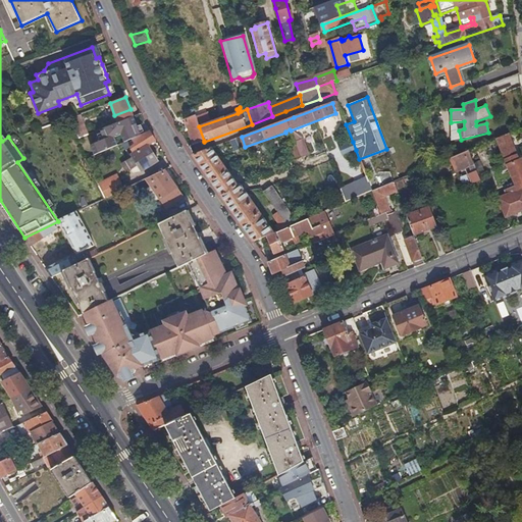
[(133,116),(131,109),(114,115),(117,122),(133,116)]
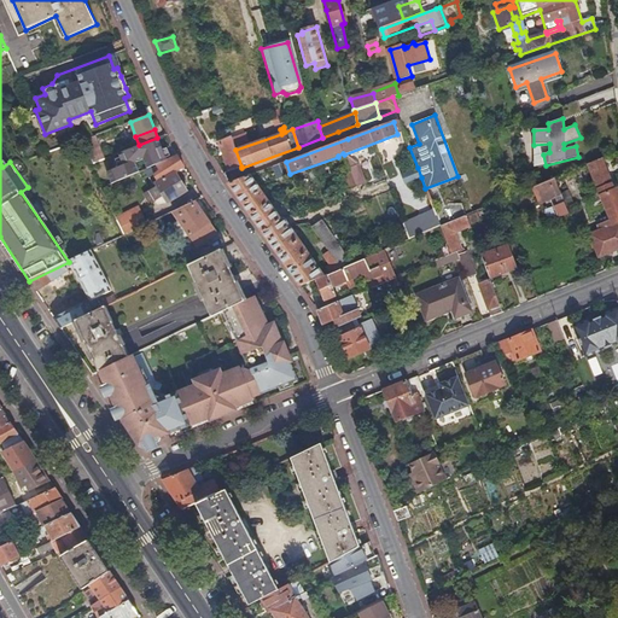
[(104,159),(93,136),(85,139),(95,163),(104,159)]
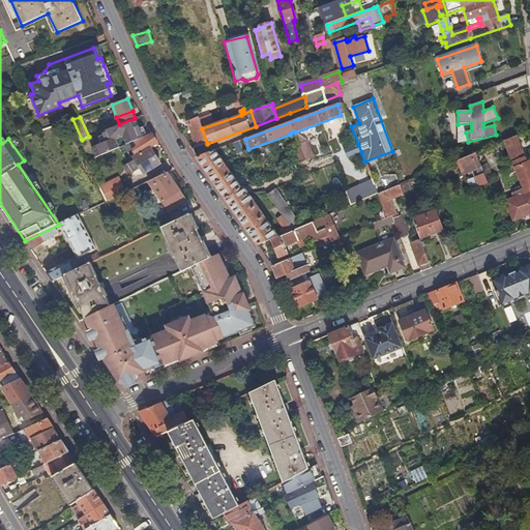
[(92,147),(96,157),(120,147),(116,140),(123,137),(126,144),(134,141),(142,137),(135,118),(119,124),(101,131),(106,141),(92,147)]
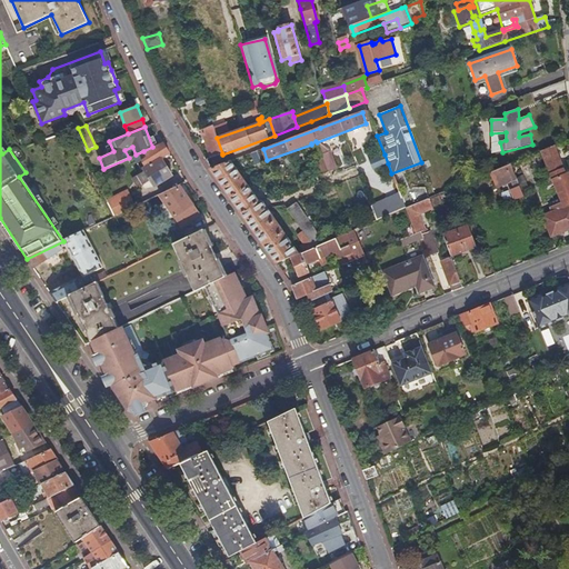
[(200,131),(210,158),(222,153),(217,138),(212,127),(200,131)]
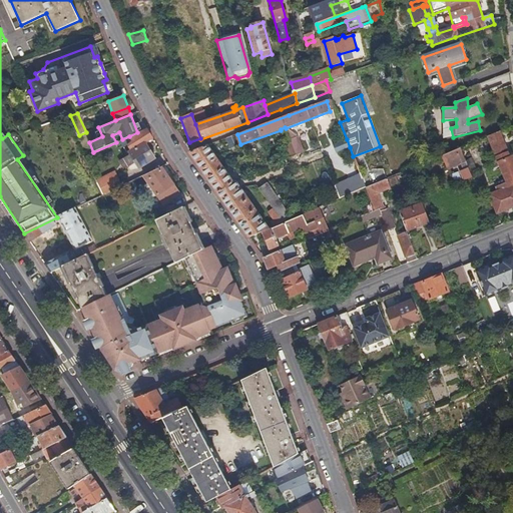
[(145,143),(152,138),(147,128),(145,129),(137,132),(129,136),(133,142),(127,145),(131,151),(129,152),(131,155),(125,159),(129,166),(135,162),(139,168),(154,158),(145,143)]
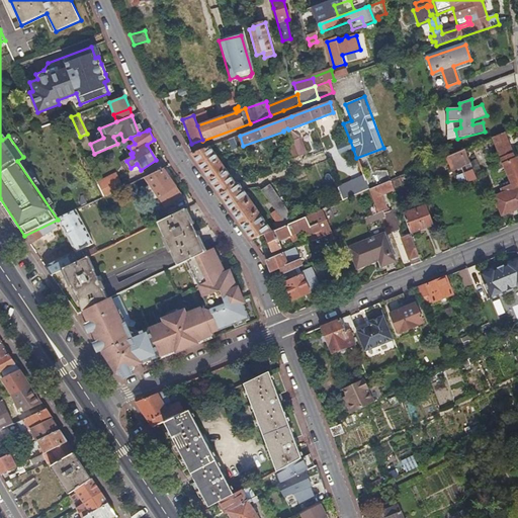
[(502,216),(517,207),(517,160),(517,159),(514,160),(504,134),(493,139),(511,184),(499,189),(501,193),(494,196),(502,216)]
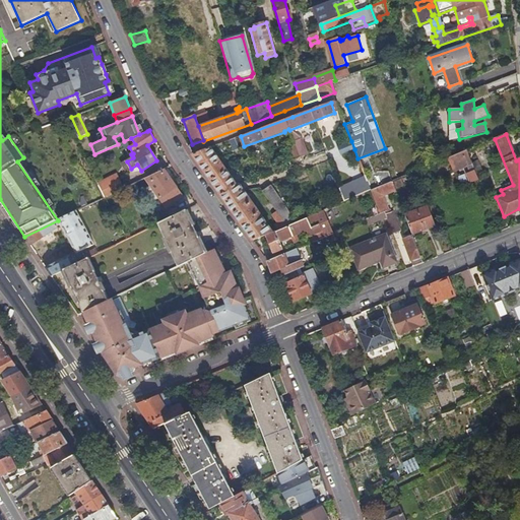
[(239,148),(235,138),(230,140),(234,150),(239,148)]
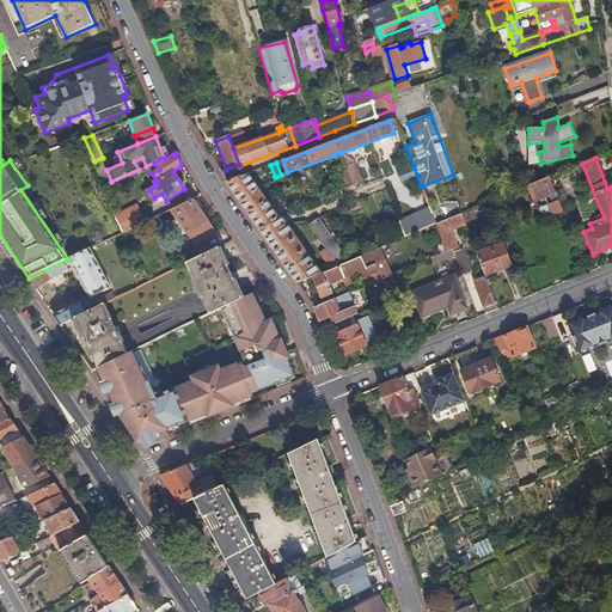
[(362,182),(355,164),(346,166),(353,185),(362,182)]
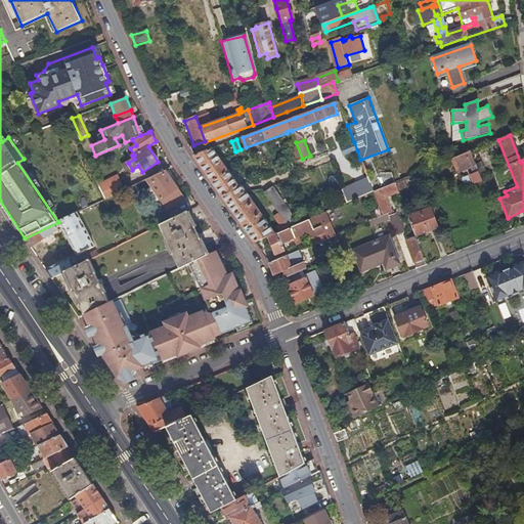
[(343,156),(357,150),(354,142),(341,148),(343,156)]
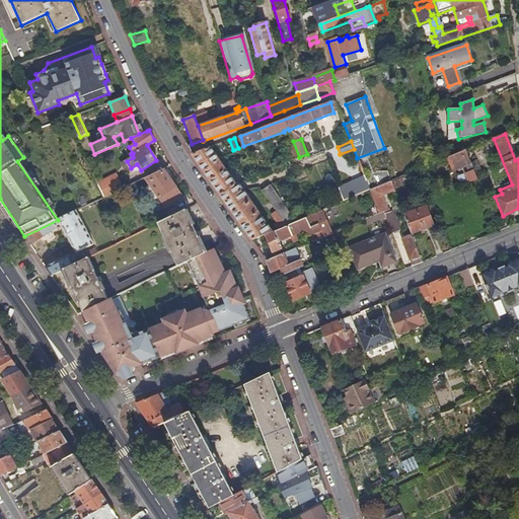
[(299,157),(294,144),(288,146),(293,159),(299,157)]
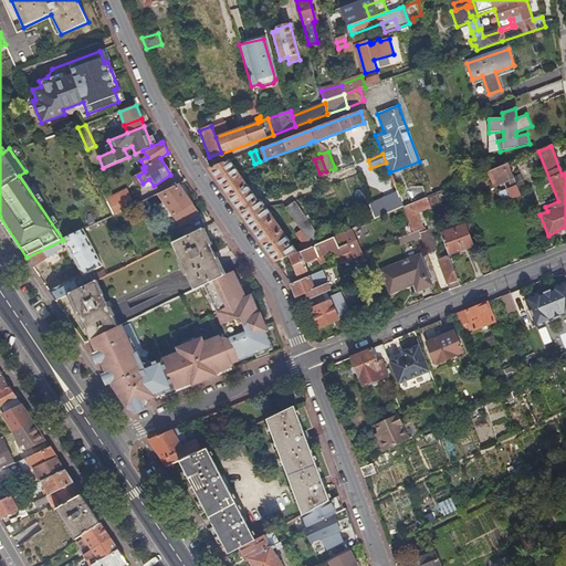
[(257,201),(229,160),(210,167),(275,261),(290,255),(295,252),(285,237),(286,237),(270,213),(269,213),(259,200),(257,201)]
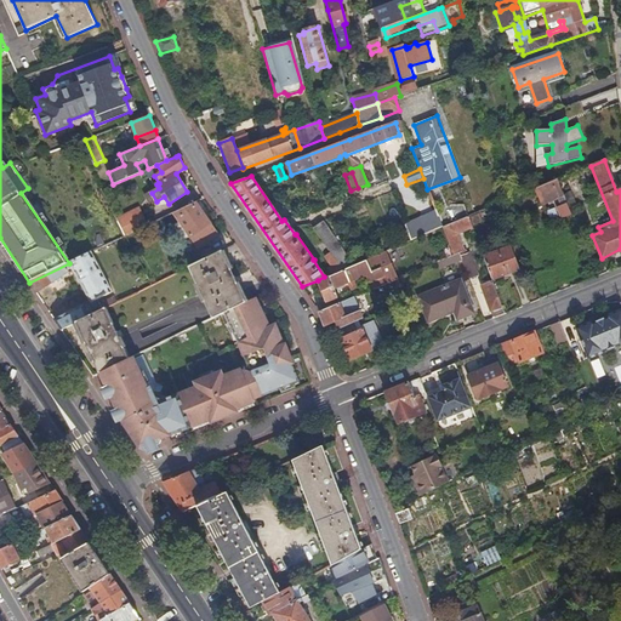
[(563,195),(557,180),(535,189),(541,205),(563,195)]
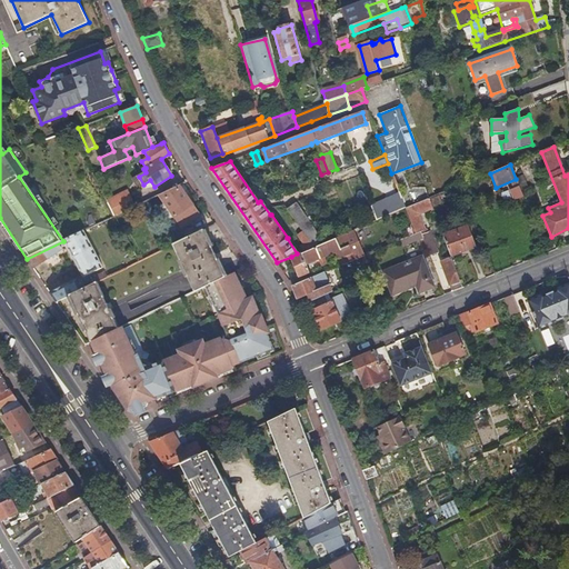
[(516,200),(522,197),(518,185),(515,186),(517,191),(512,195),(516,200)]
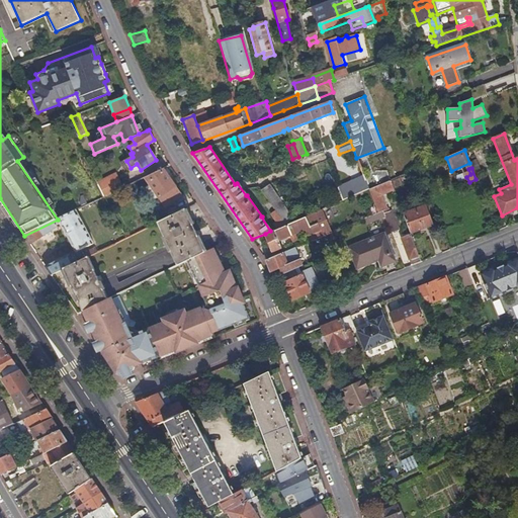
[(181,195),(162,169),(145,177),(148,182),(157,194),(165,206),(181,195)]
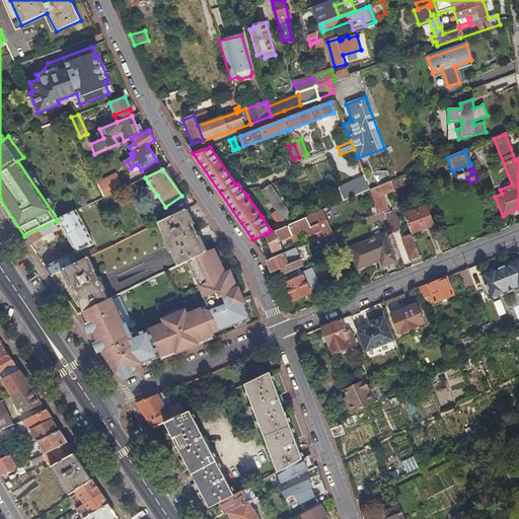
[(425,182),(420,169),(415,171),(420,184),(425,182)]
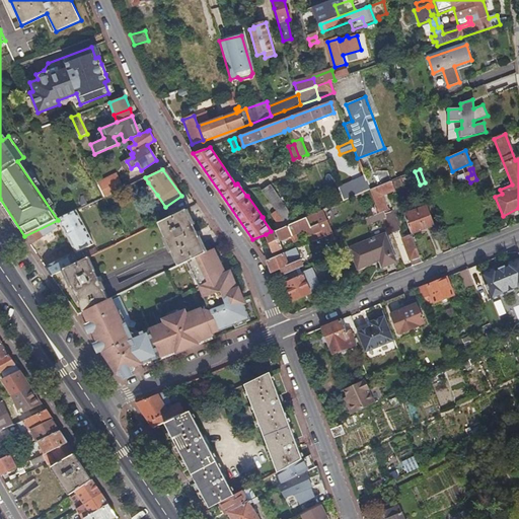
[(420,184),(415,171),(391,181),(393,189),(395,194),(401,191),(402,194),(420,187),(420,184)]
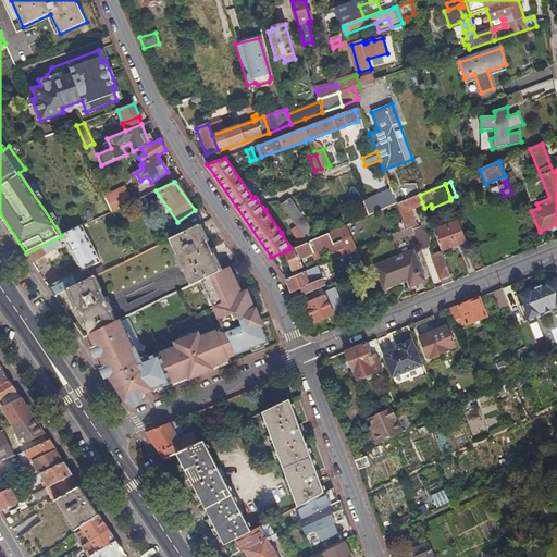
[(107,198),(113,211),(133,202),(125,188),(107,198)]
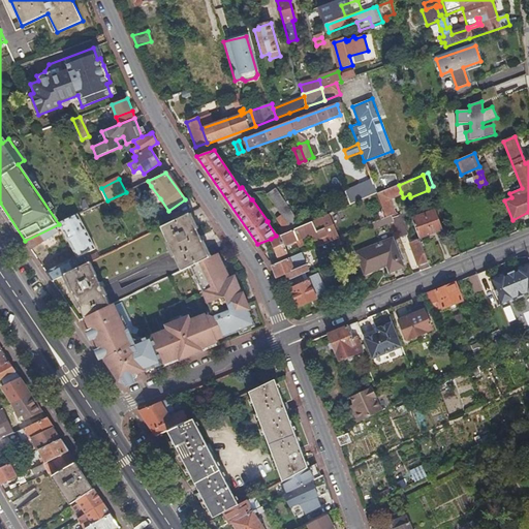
[(465,181),(463,182),(467,190),(474,187),(471,179),(467,180),(465,181)]
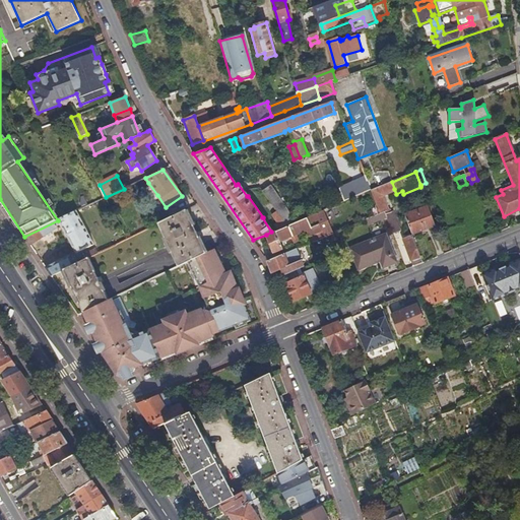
[(394,189),(392,182),(370,191),(373,198),(379,196),(394,189)]
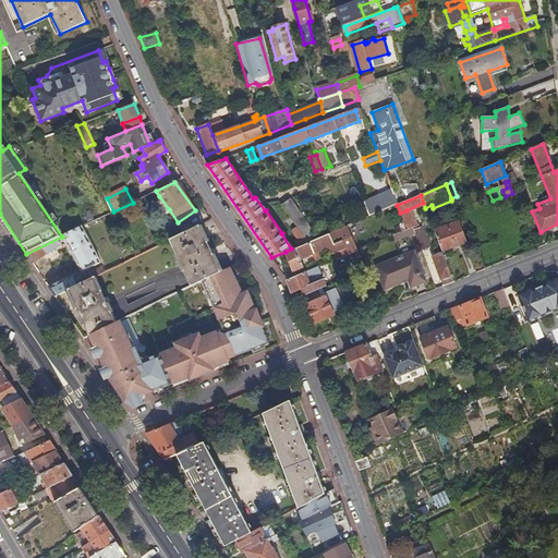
[(165,213),(169,209),(159,196),(155,199),(165,213)]
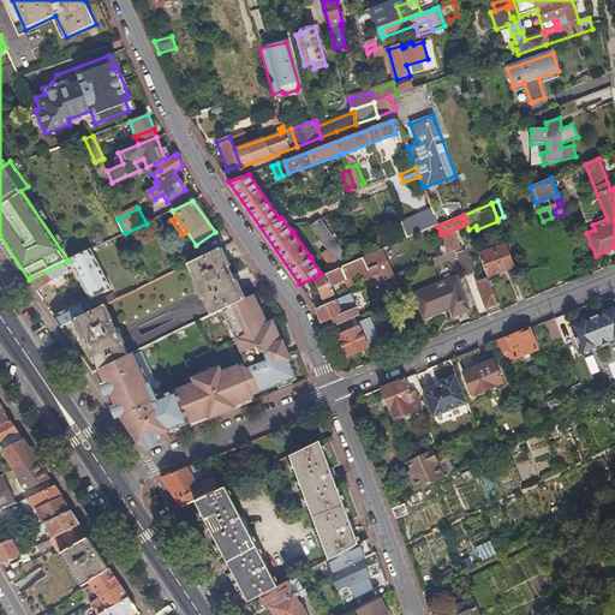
[(332,234),(320,219),(310,226),(321,242),(332,234)]
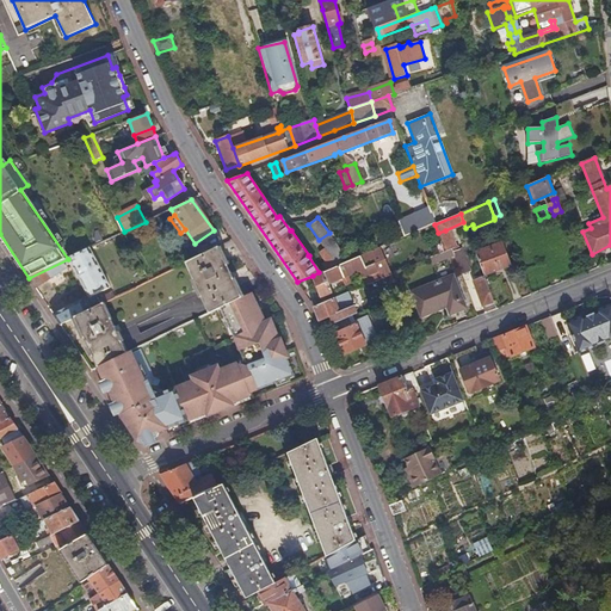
[(445,230),(438,233),(442,241),(445,251),(451,248),(445,230)]
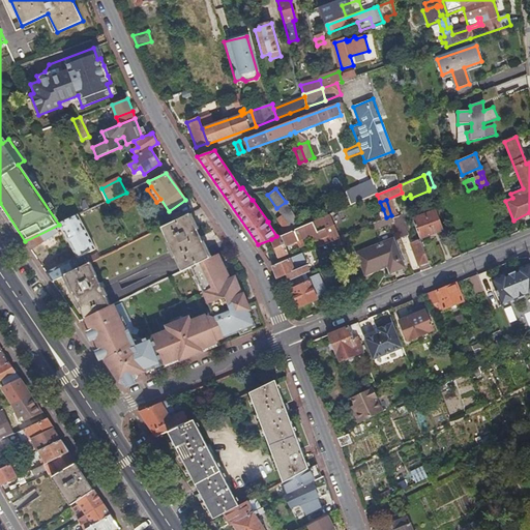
[(282,215),(292,230),(301,226),(286,202),(276,208),(282,215)]
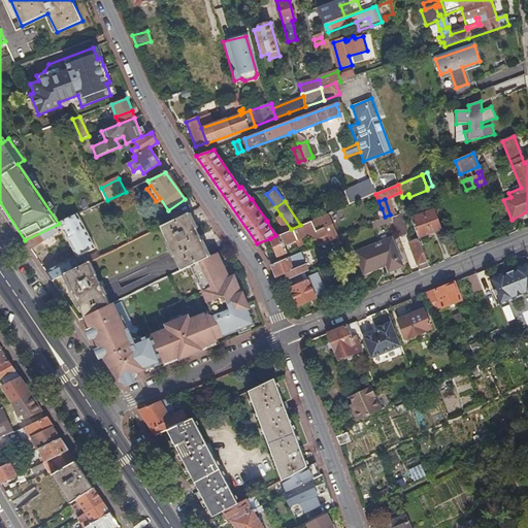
[(170,223),(182,217),(177,208),(166,215),(170,223)]
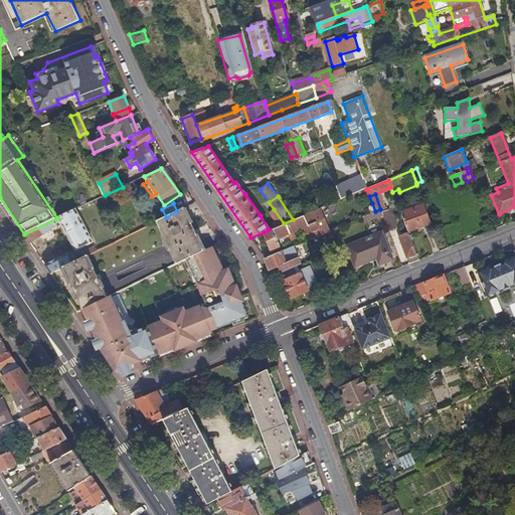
[(375,211),(372,203),(364,206),(367,215),(368,214),(375,211)]
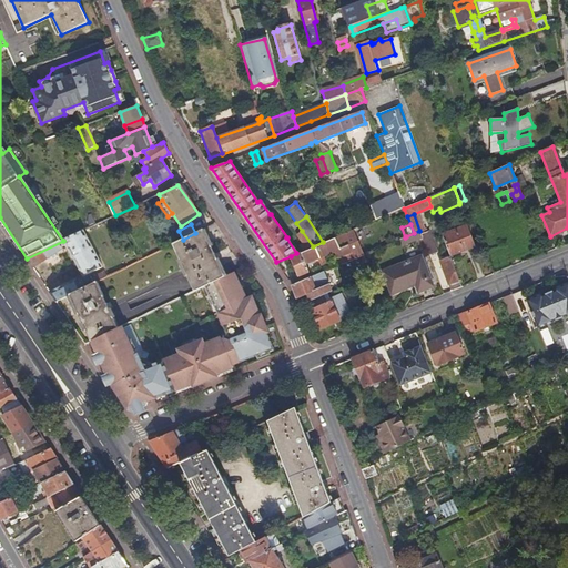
[(442,234),(449,255),(474,246),(466,225),(442,234)]
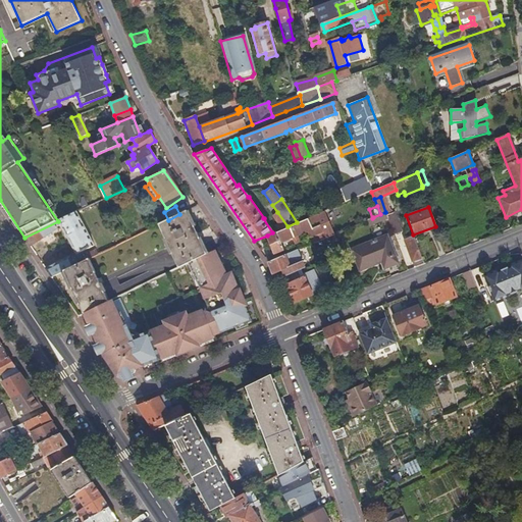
[(159,224),(179,268),(189,263),(208,255),(197,232),(194,235),(192,229),(195,227),(187,211),(179,214),(168,220),(159,224)]
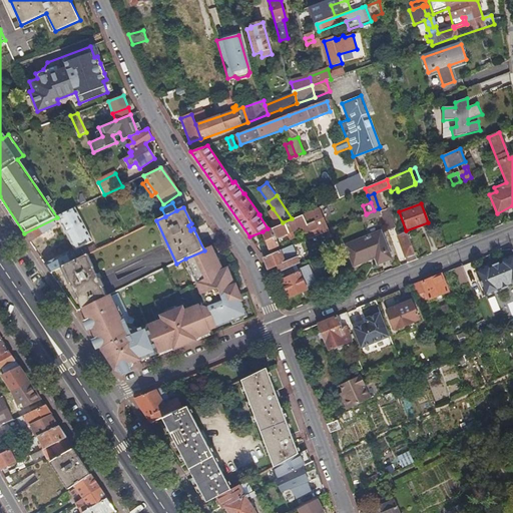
[(327,230),(318,207),(292,218),(283,222),(273,227),(271,227),(276,238),(288,233),(290,240),(297,237),(294,230),(302,227),(308,238),(327,230)]
